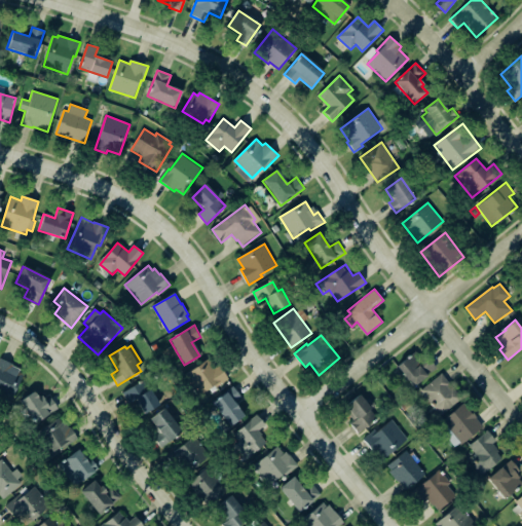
[(430,359),(437,368),(414,387),(397,367),(409,355),(419,368),(430,359)]
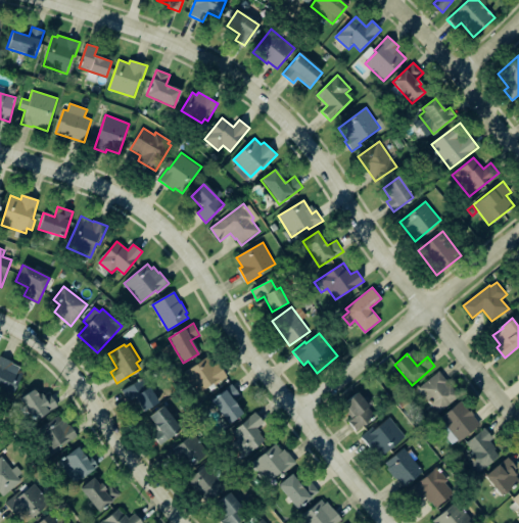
[(213,354),(227,378),(215,386),(214,384),(200,392),(187,371),(213,354)]
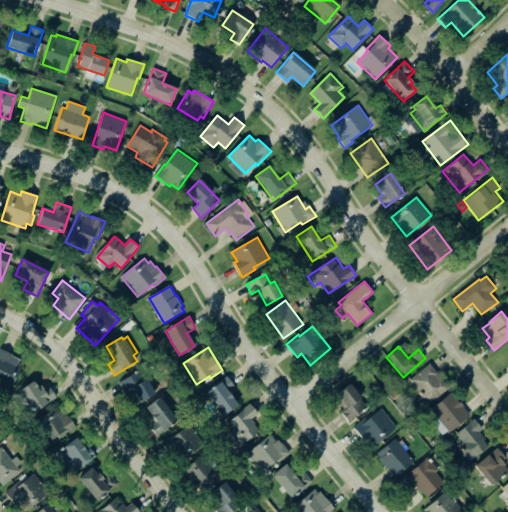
[(1,349),(0,351),(0,381),(12,387),(25,361),(1,349)]
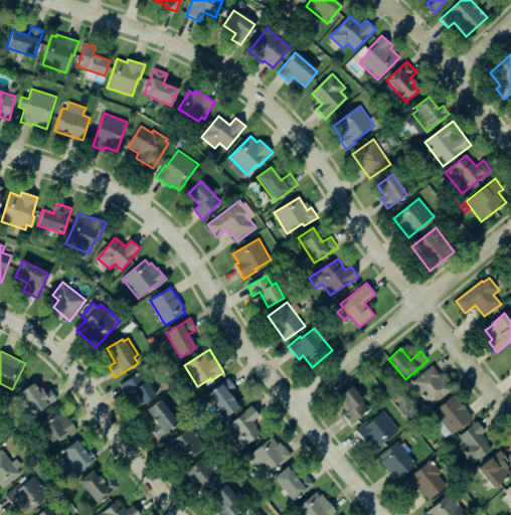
[(433,365),(412,382),(432,406),(453,389),(433,365)]
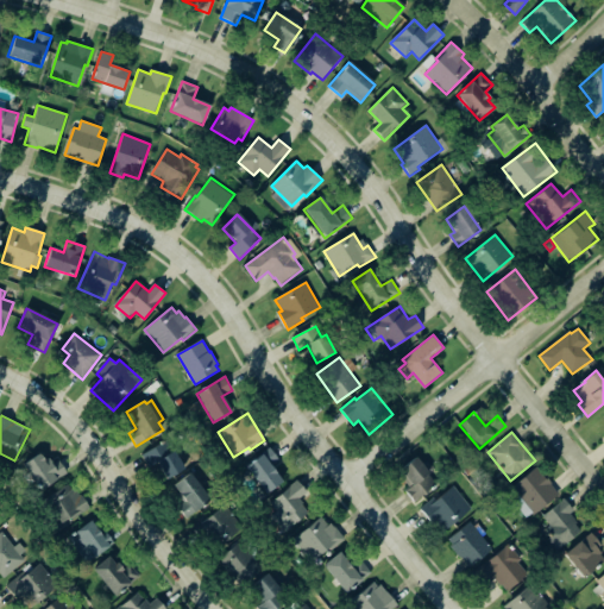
[(168,440),(184,469),(167,479),(156,463),(150,466),(143,456),(168,440)]
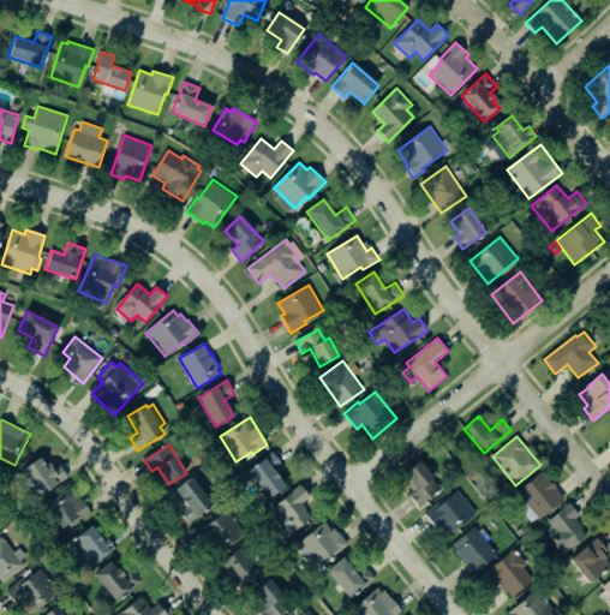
[(273,452),(246,471),(268,500),(283,487),(274,473),(283,466),(273,452)]
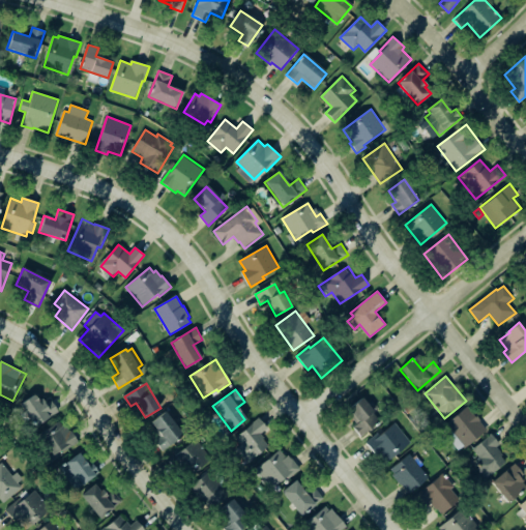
[(33,395),(37,402),(41,400),(45,404),(51,400),(58,411),(34,428),(20,405),(33,395)]
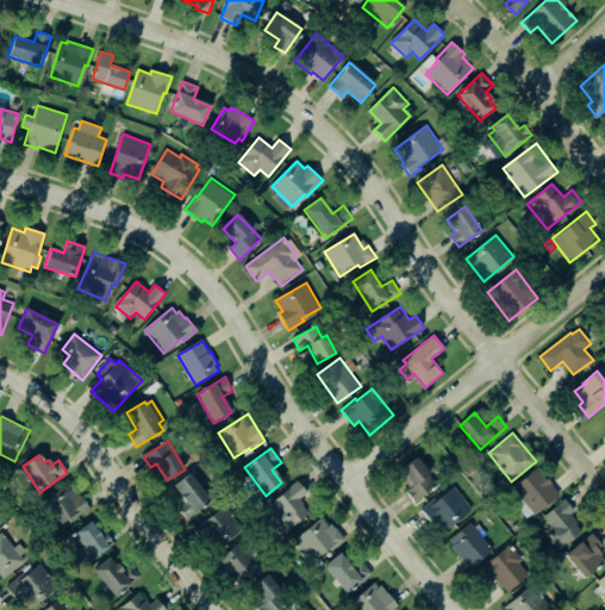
[(417,459),(438,486),(416,504),(406,492),(412,487),(399,472),(417,459)]
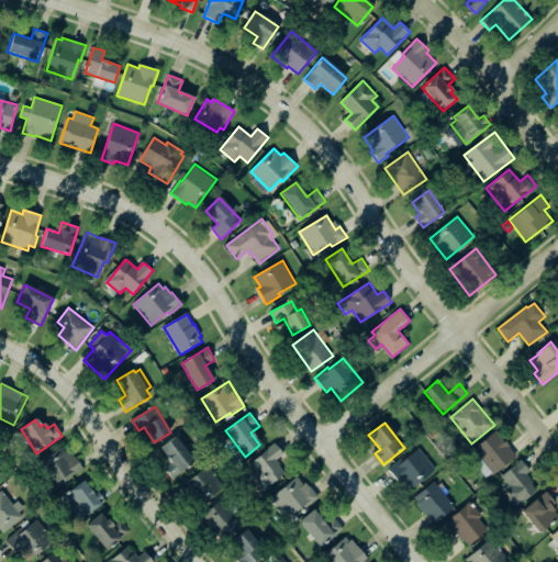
[(509,447),(510,446),(503,436),(501,437),(497,431),(475,449),(493,474),(516,456),(509,447)]
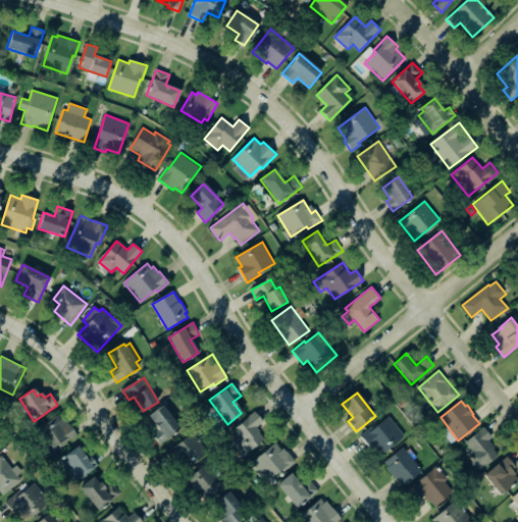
[(162,405),(182,428),(160,445),(153,435),(159,431),(148,417),(162,405)]
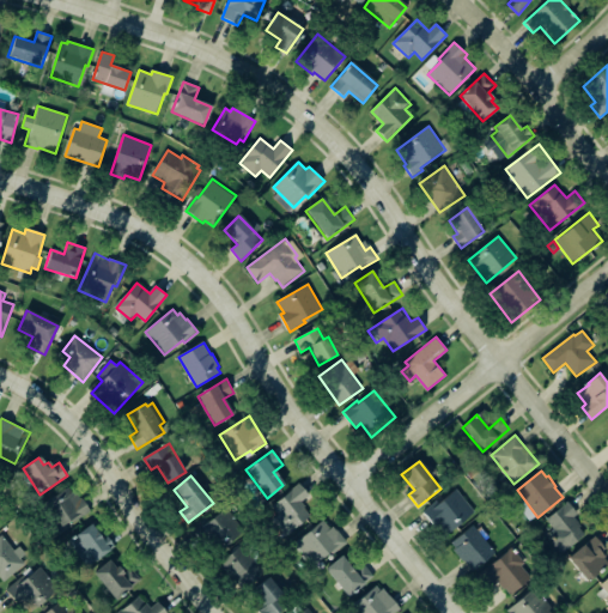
[(299,484),(309,496),(301,502),(311,516),(284,538),(271,522),(279,516),(271,507),(299,484)]
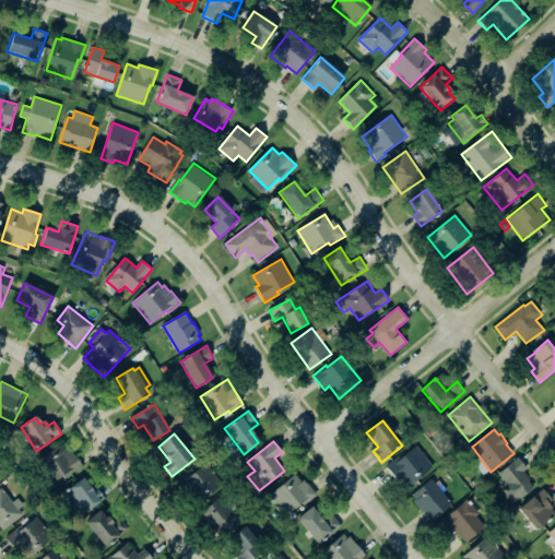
[(83,466),(71,449),(67,451),(62,443),(38,460),(54,483),(70,472),(72,474),(83,466)]
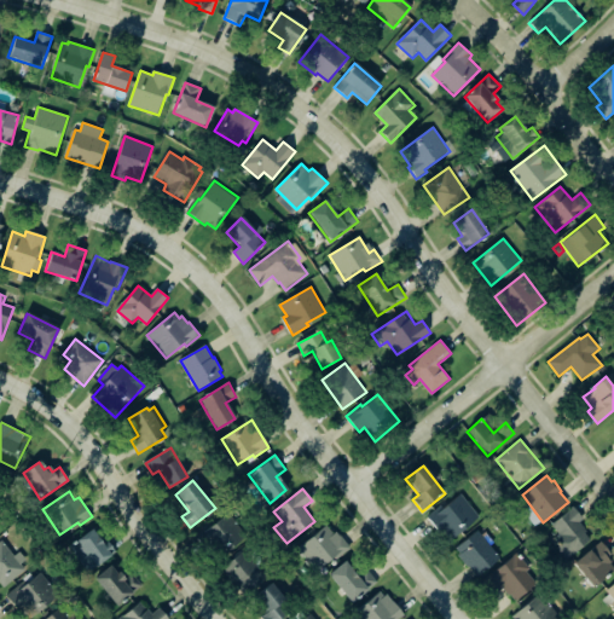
[(444,508),(442,505),(427,516),(439,533),(442,531),(450,541),(480,518),(462,493),(444,508)]
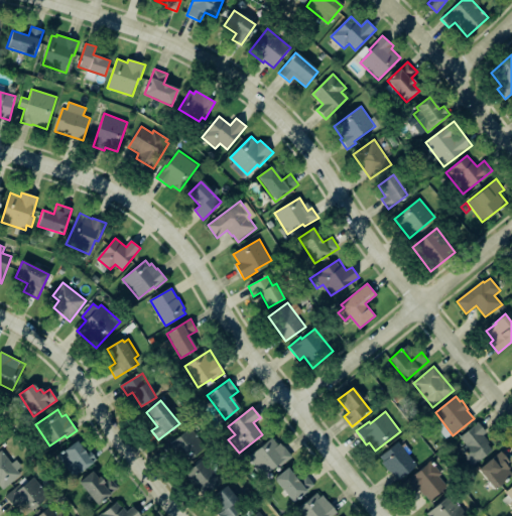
[(484,435),(487,432),(479,422),(462,437),(469,446),(461,453),(473,467),(493,449),(489,444),(491,442),(484,435)]
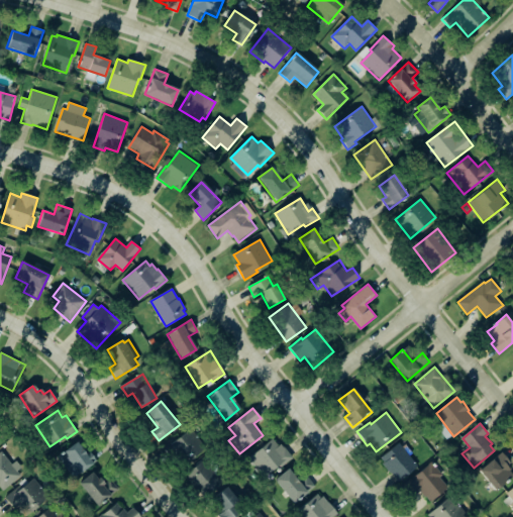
[(192,429),(206,448),(181,468),(167,448),(192,429)]
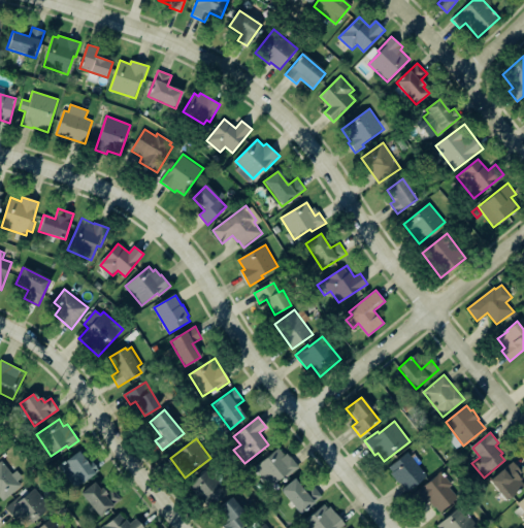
[(300,467),(288,479),(286,475),(271,488),(255,468),(279,449),(285,456),(287,455),(290,458),(291,457),(300,467)]
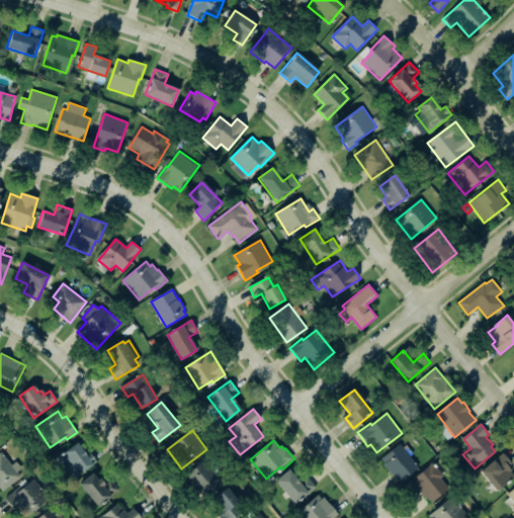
[(77,443),(86,455),(90,452),(98,461),(77,478),(61,455),(77,443)]
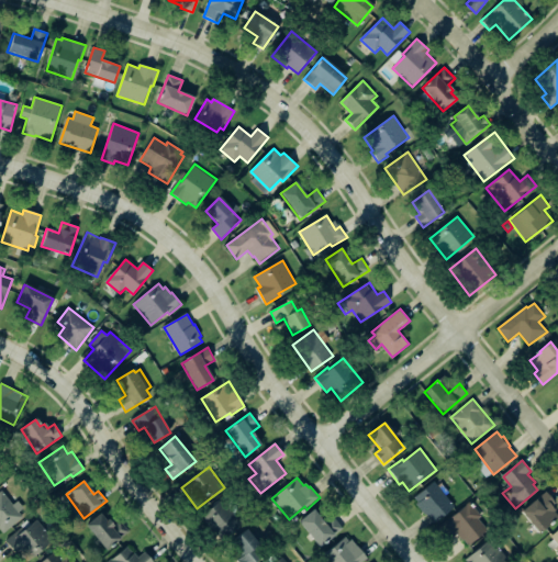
[(435,482),(456,507),(435,524),(414,497),(435,482)]
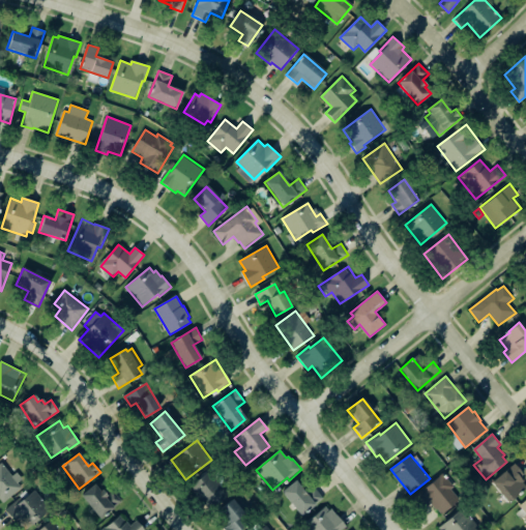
[(12,476),(18,473),(23,479),(18,482),(22,488),(3,503),(0,499),(0,463),(1,463),(12,476)]
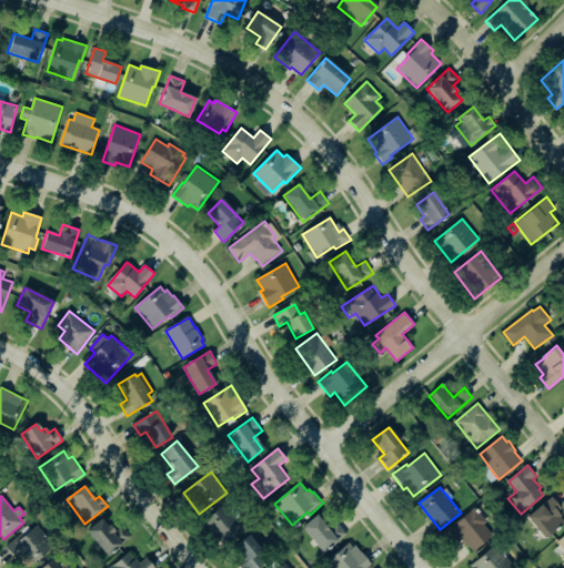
[(553,496),(563,507),(563,509),(560,513),(563,516),(561,517),(563,519),(563,525),(546,539),(527,517),(553,496)]
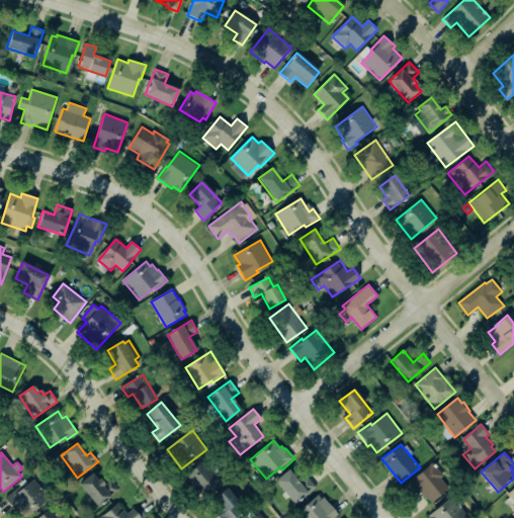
[(206,460),(225,484),(204,500),(185,477),(206,460)]
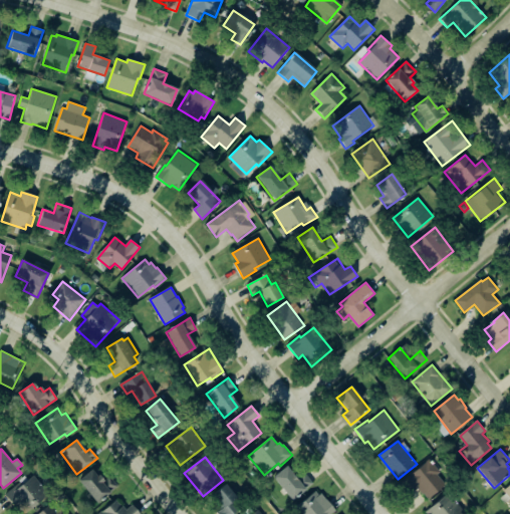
[(431,459),(441,472),(439,474),(447,485),(430,499),(425,493),(424,494),(419,488),(413,492),(404,480),(431,459)]
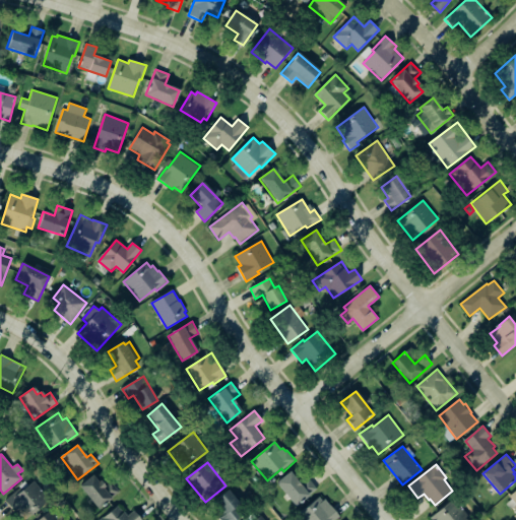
[(309,478),(301,485),(289,472),(275,483),(295,507),(317,489),(309,478)]
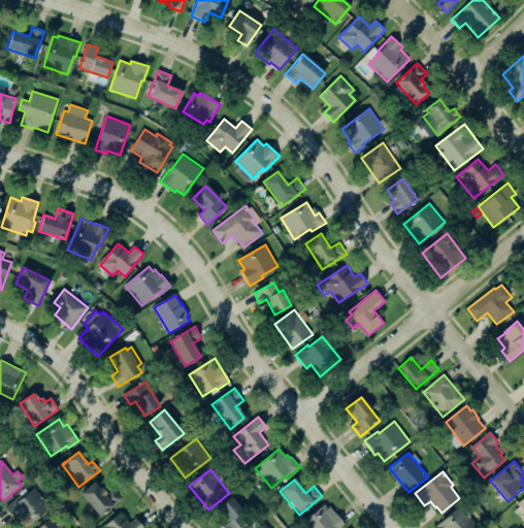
[(115,490),(122,500),(100,518),(80,494),(94,484),(100,490),(101,489),(107,496),(115,490)]
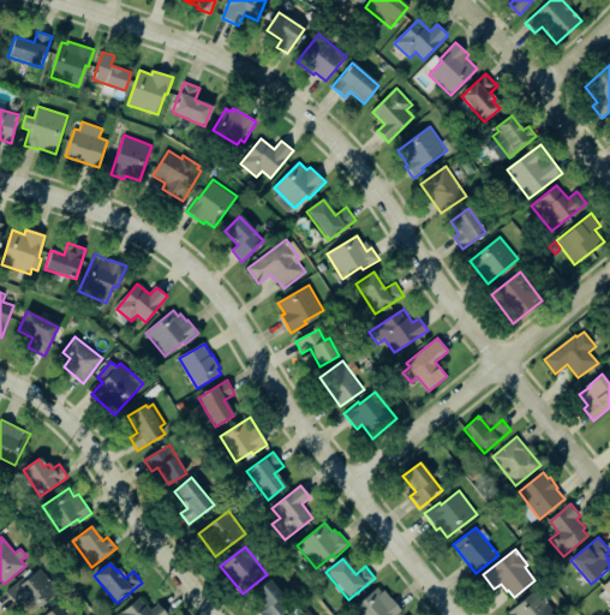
[(41,569),(58,591),(31,613),(29,610),(24,614),(6,591),(24,578),(27,580),(41,569)]
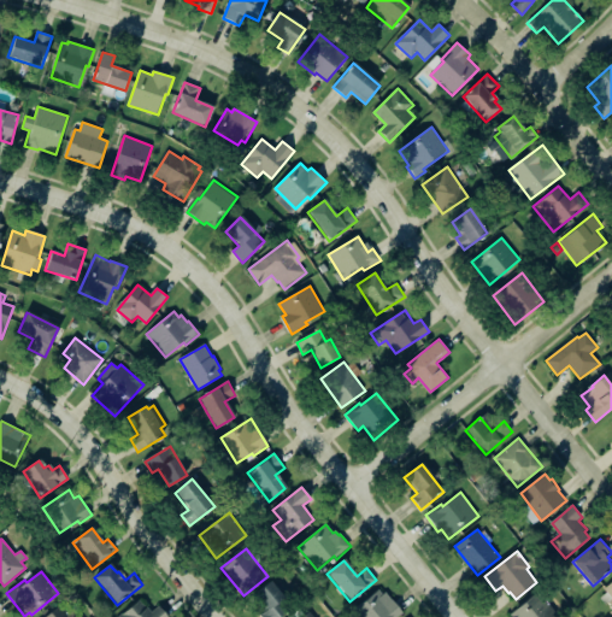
[(270,582),(292,610),(282,616),(262,616),(260,615),(268,610),(254,594),(270,582)]
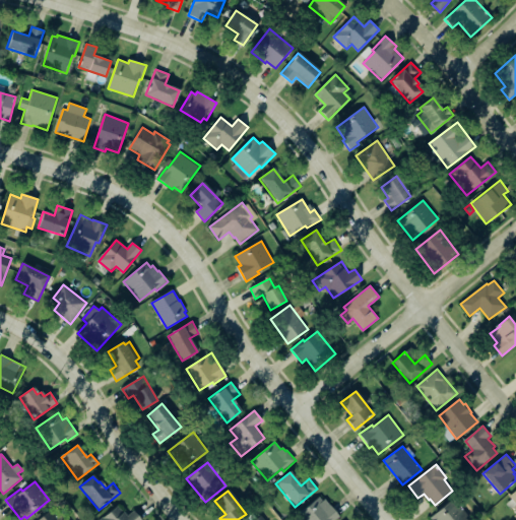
[(324,501),(320,497),(296,516),(299,519),(336,519),(340,517),(326,500),(324,501)]
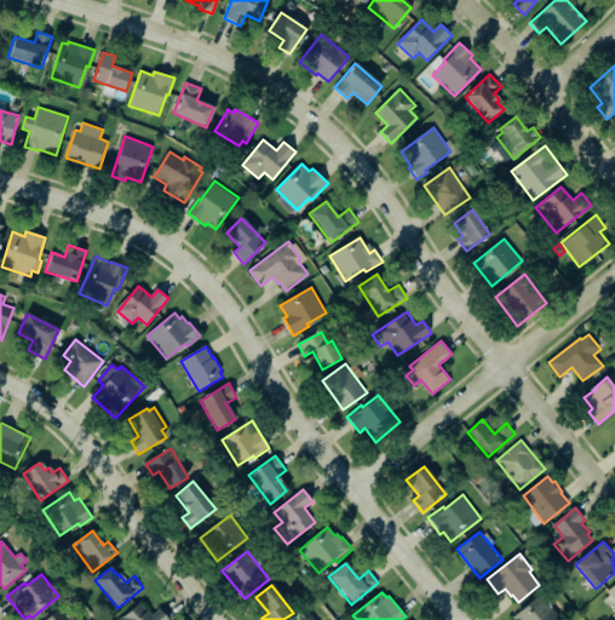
[(512,618),(513,619),(556,619),(561,616),(542,593),(512,618)]
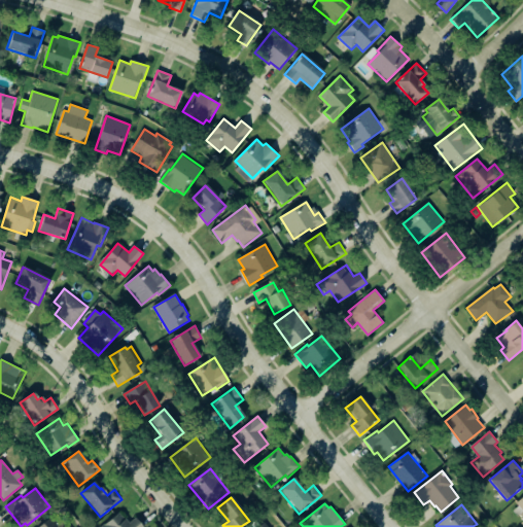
[(68,526),(36,526),(57,512),(68,526)]
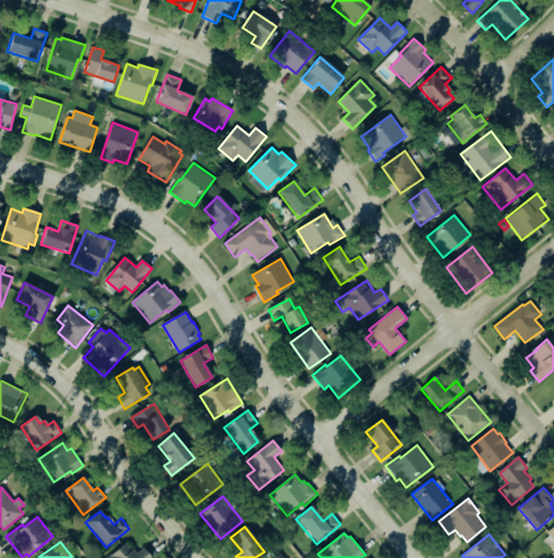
[(153,557),(145,549),(139,555),(133,548),(132,549),(127,543),(107,557),(153,557)]
